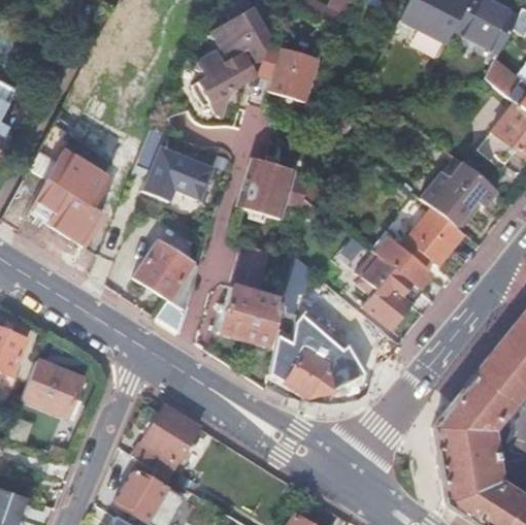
[(296,0),(339,23),(351,0),(330,0),(328,4),(320,0),(296,0)]
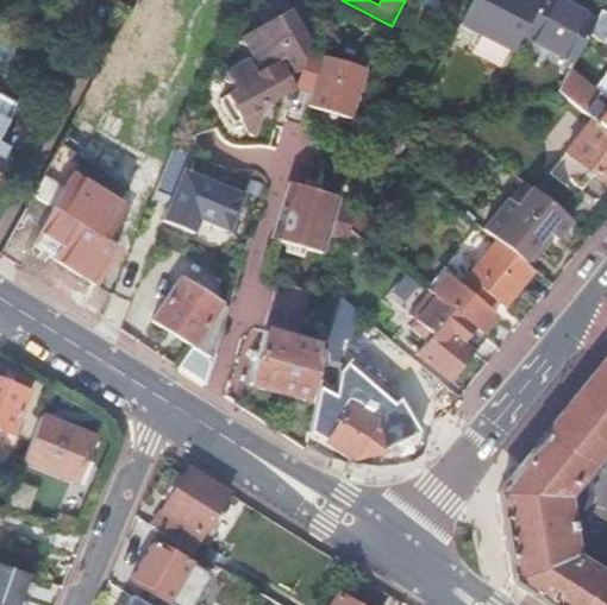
[(471,0),(461,21),(514,49),(521,33),(525,27),(538,0),(471,0)]
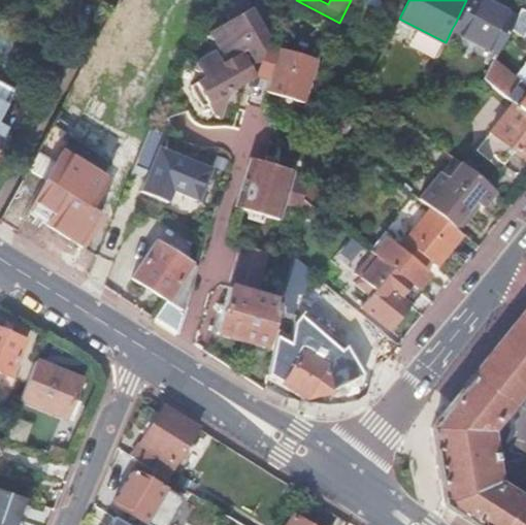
[(466,0),(455,24),(452,29),(497,53),(513,25),(517,17),(487,0),(466,0)]
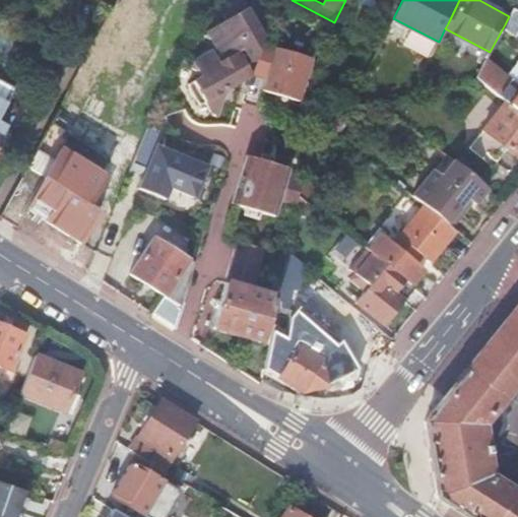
[(505,24),(517,35),(517,7),(515,6),(509,16),(505,24)]
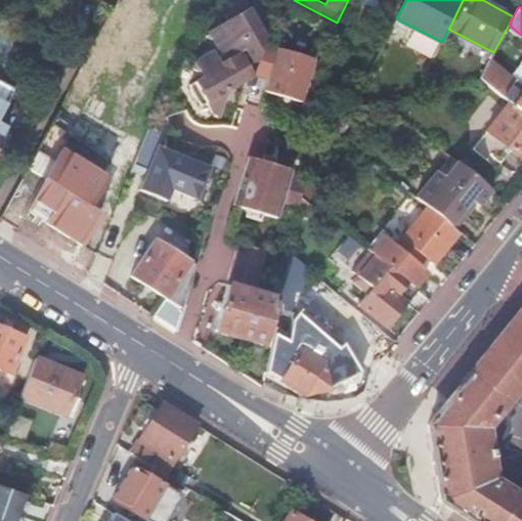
[(249,95),(271,18),(262,7),(246,23),(211,40),(221,53),(198,71),(206,81),(197,88),(210,112),(207,120),(228,119),(232,103),(245,109),(249,95)]
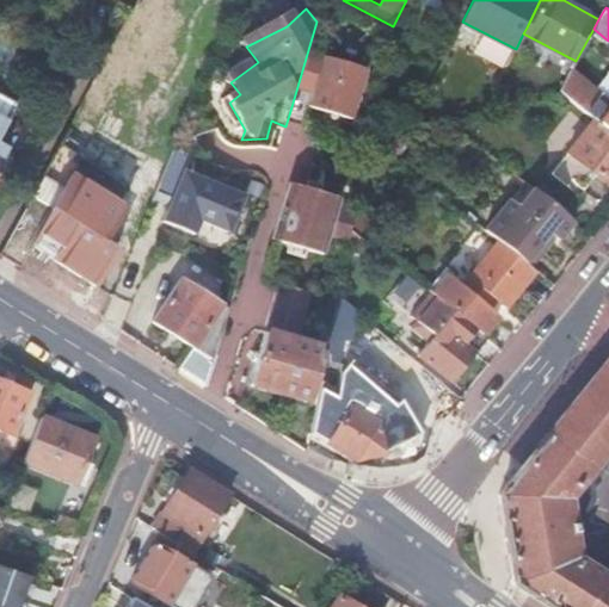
[(14,48),(0,39),(0,55),(7,60),(14,48)]
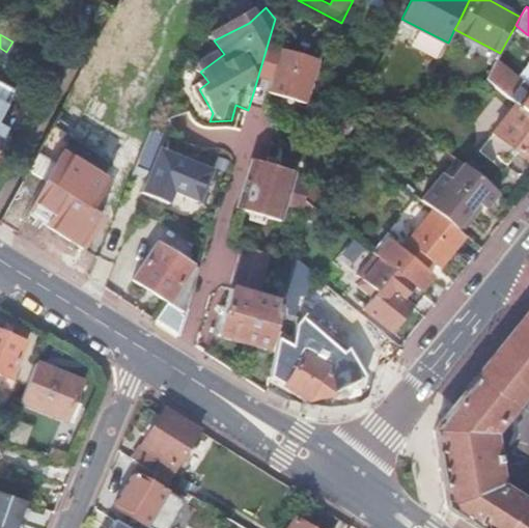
[(248,110),(242,128),(253,151),(271,151),(278,134),(266,105),(274,98),(287,116),(315,113),(328,67),(317,57),(269,40),(252,96),(248,110)]
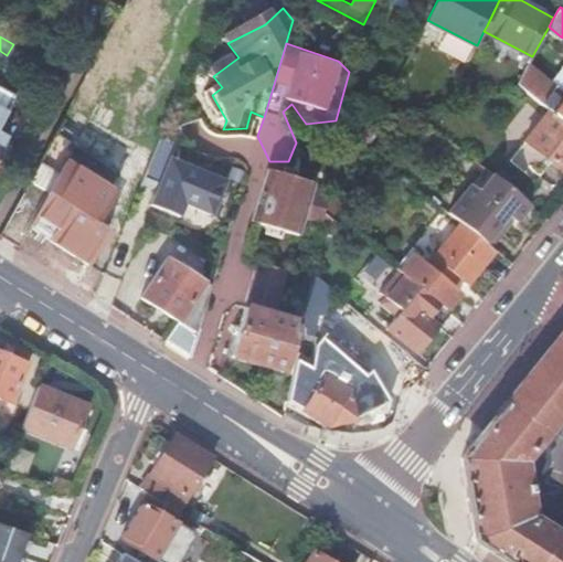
[(552,107),(562,116),(562,87),(530,62),(520,82),(552,107)]
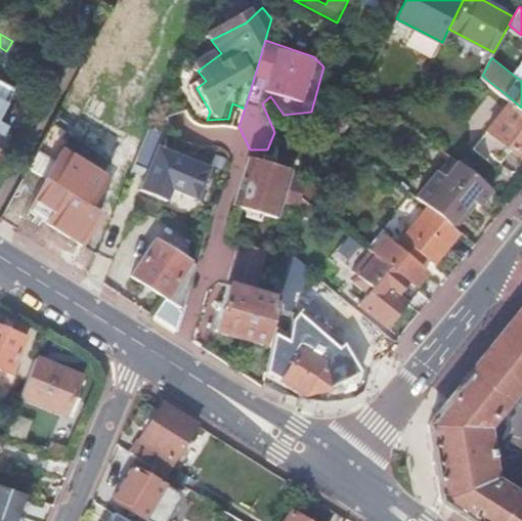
[(53,119),(1,215),(19,226),(31,206),(49,218),(48,220),(83,243),(90,231),(97,220),(102,214),(88,204),(106,177),(63,148),(85,107),(93,92),(75,80),(53,119)]
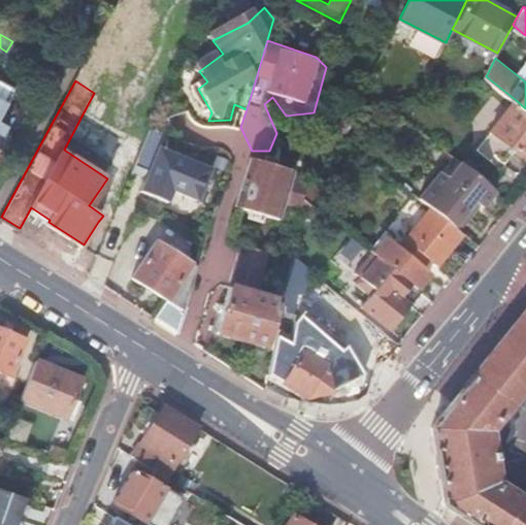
[(0,98),(0,140),(7,126),(1,123),(10,105),(0,98)]
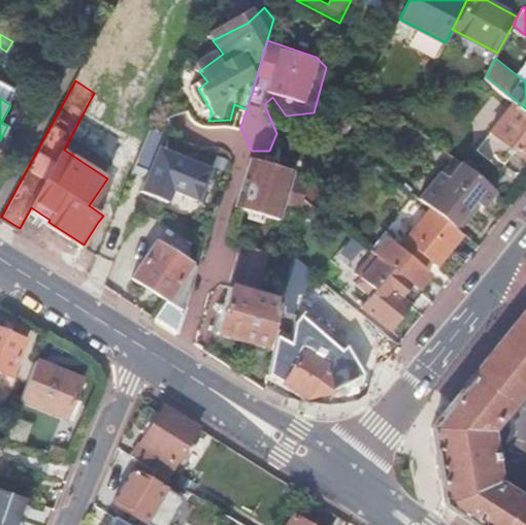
[(483,140),(507,160),(517,149),(525,155),(525,108),(516,100),(483,140)]
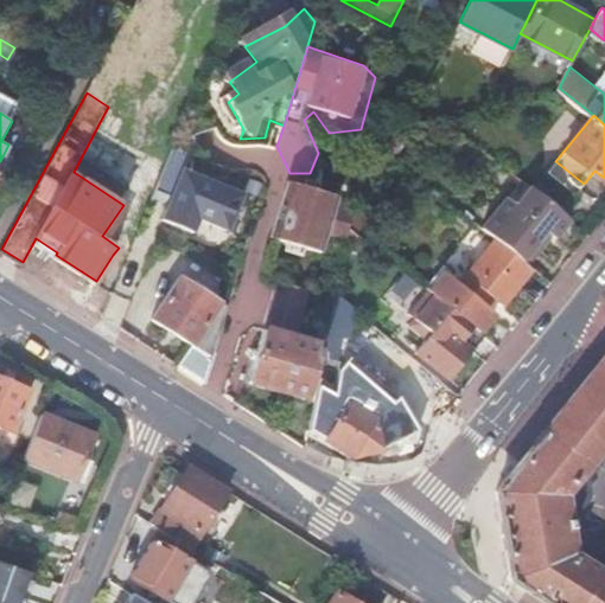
[(381,124),(370,127),(369,134),(382,143),(382,136),(381,124)]
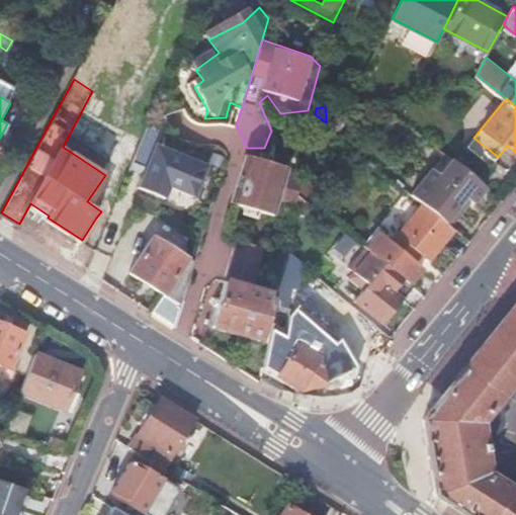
[(326,116),(326,122),(335,131),(335,115),(326,116)]
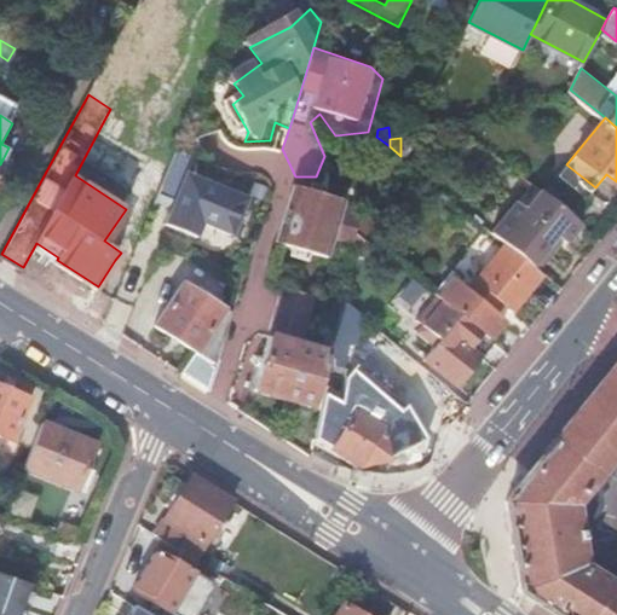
[(190,170),(197,154),(179,146),(160,191),(177,197),(174,204),(167,221),(199,233),(205,219),(234,232),(249,196),(190,170)]
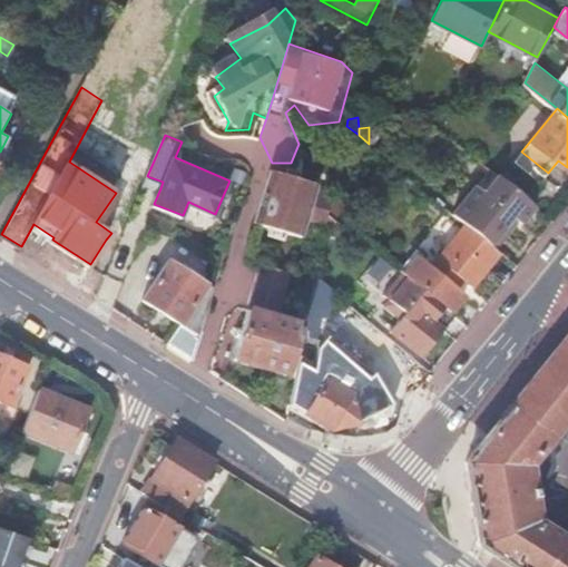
[(542,181),(548,173),(521,152),(516,159),(542,181)]
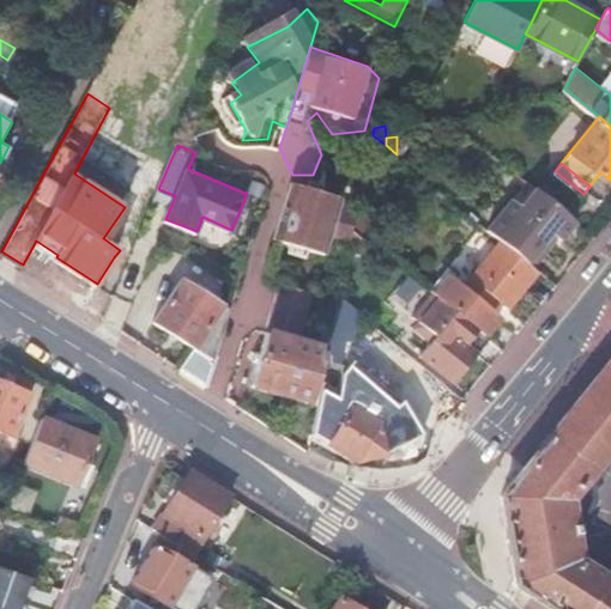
[(310,187),(326,192),(327,186),(312,181),(310,187)]
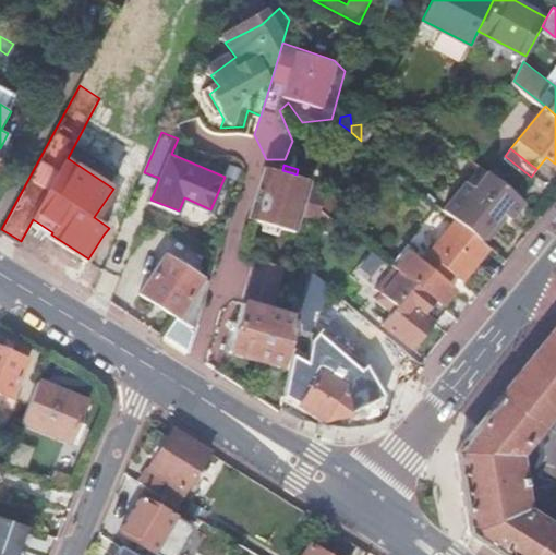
[(323,206),(326,188),(311,183),(313,179),(297,175),(282,170),(276,168),(274,175),(265,171),(252,217),(267,221),(281,226),(298,230),(302,216),(319,221),(323,206)]
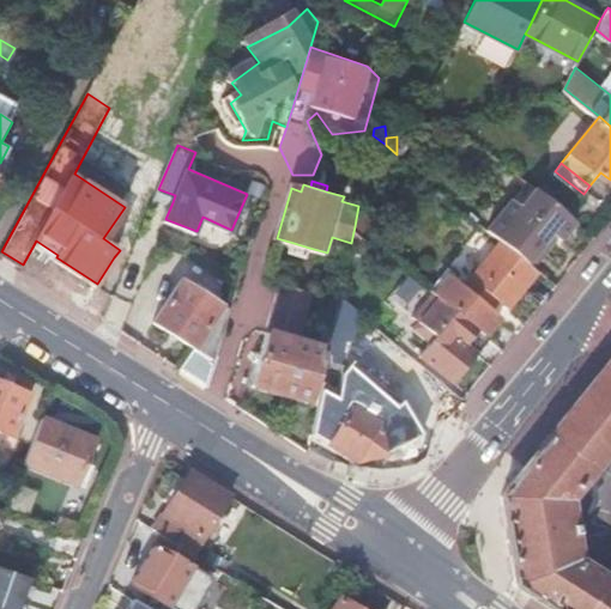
[(513,198),(489,229),(502,239),(530,261),(543,245),(554,231),(560,236),(563,238),(579,220),(536,187),(522,205),(513,198)]
